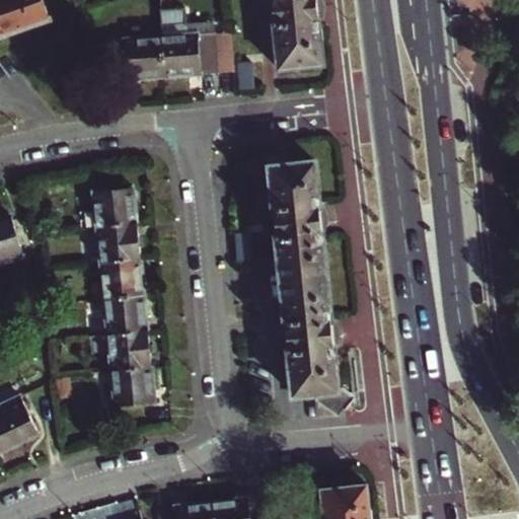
[(0,0),(0,34),(48,18),(42,0),(0,0)]
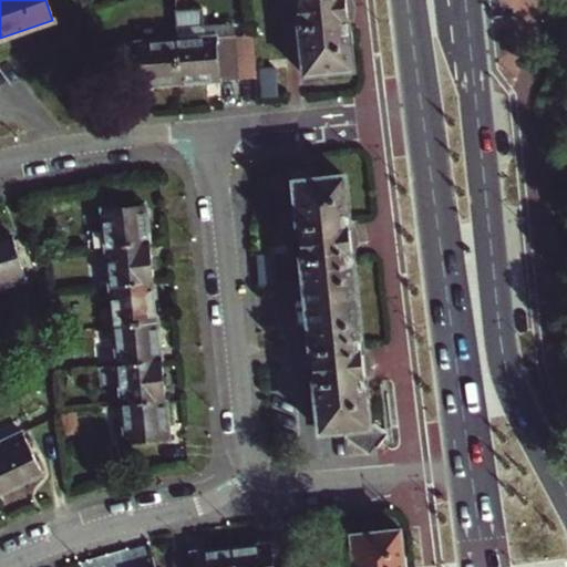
[(295,0),(303,75),(352,71),(344,0),(295,0)]
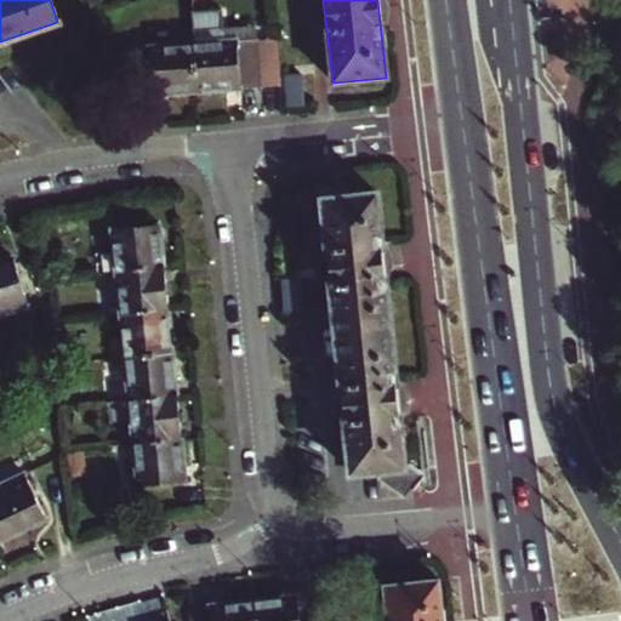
[(197,91),(258,86),(255,38),(222,40),(221,28),(218,10),(189,12),(192,43),(197,91)]
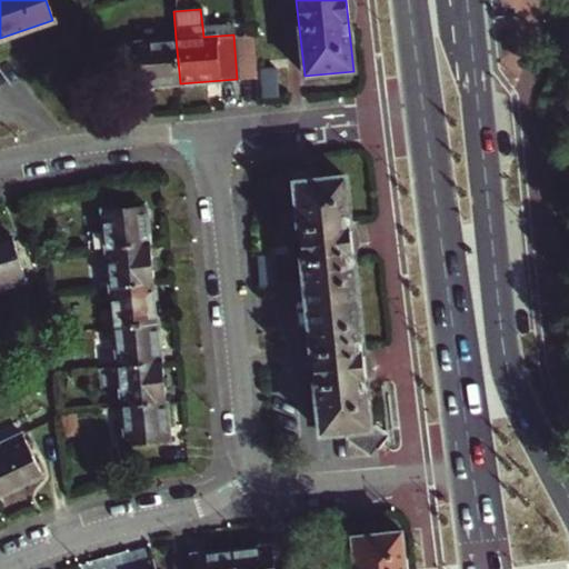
[(203,37),(233,35),(232,23),(202,26),(203,37)]
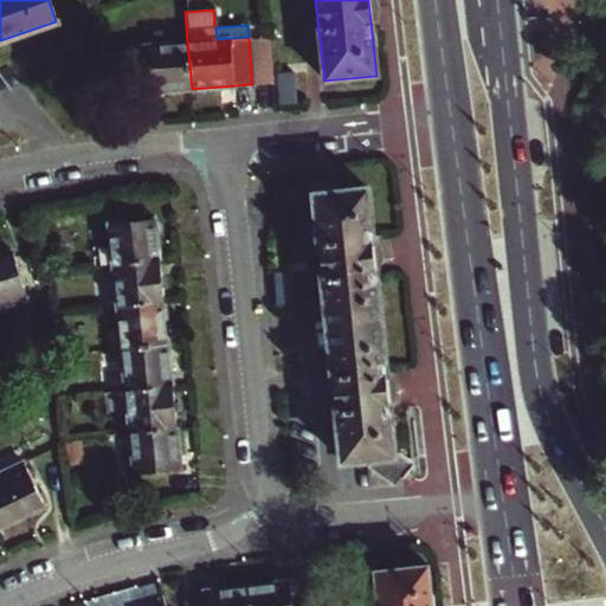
[(129,94),(192,89),(187,42),(126,46),(129,94)]
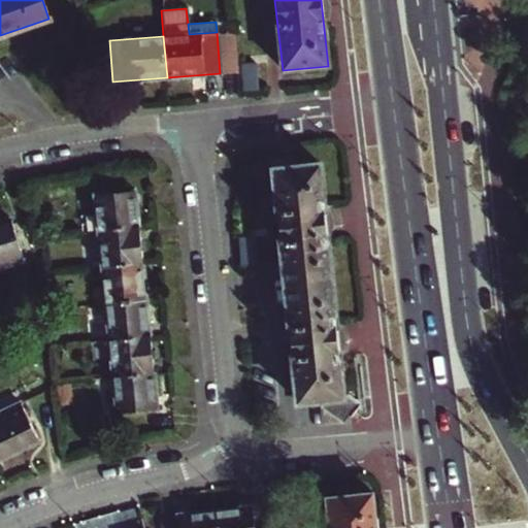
[(350,398),(342,393),(322,164),(273,168),(297,402),(319,400),(320,407),(338,423),(343,423),(352,415),(350,398)]
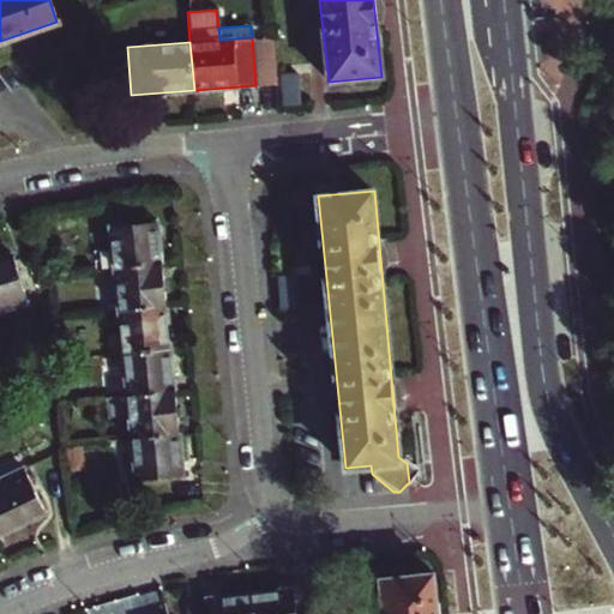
[(160,264),(160,262),(156,222),(109,226),(113,269),(160,264)]
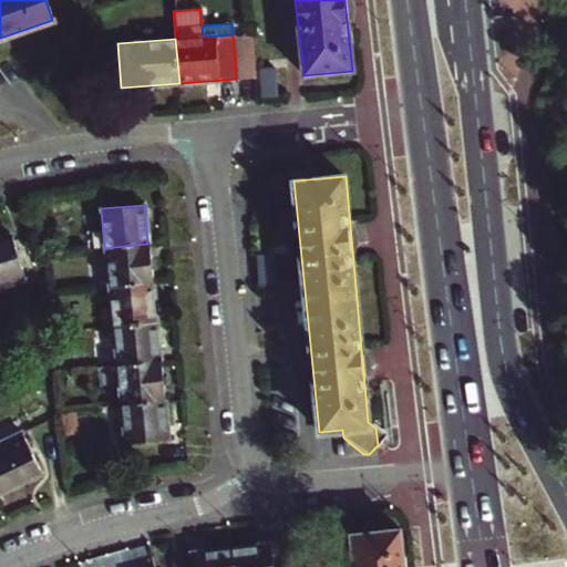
[(0,285),(24,278),(12,236),(0,238),(0,285)]
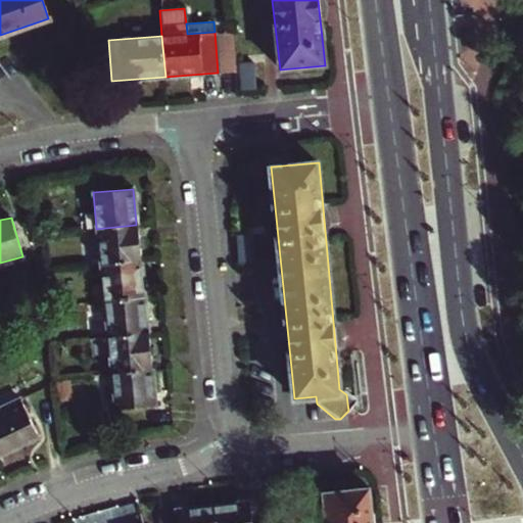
[(140,260),(140,257),(136,225),(96,229),(100,264),(140,260)]
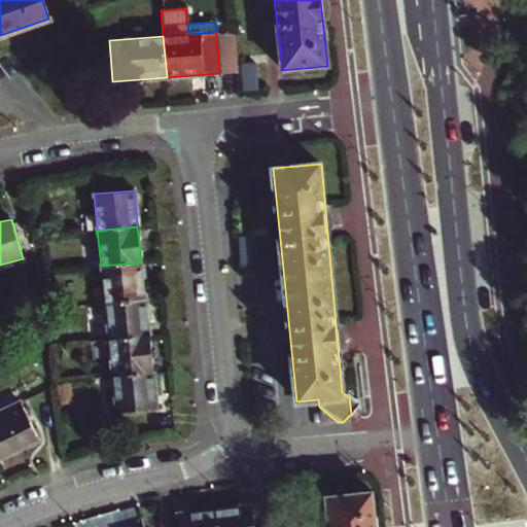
[(104,303),(145,297),(141,262),(101,266),(104,303)]
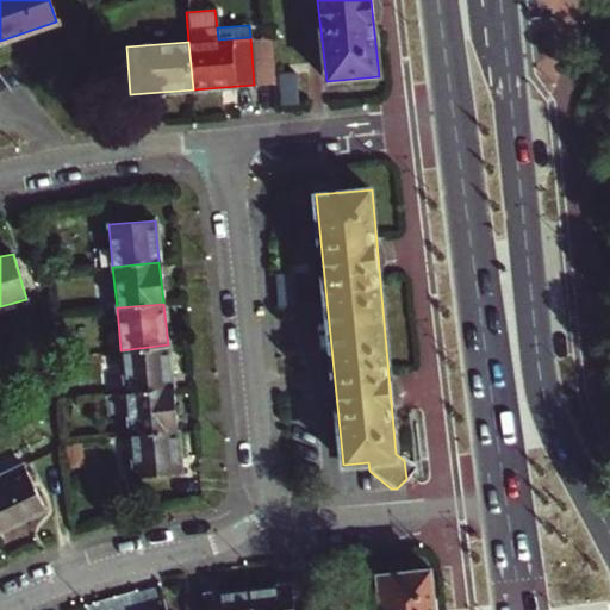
[(125,392),(172,386),(168,344),(120,350),(125,392)]
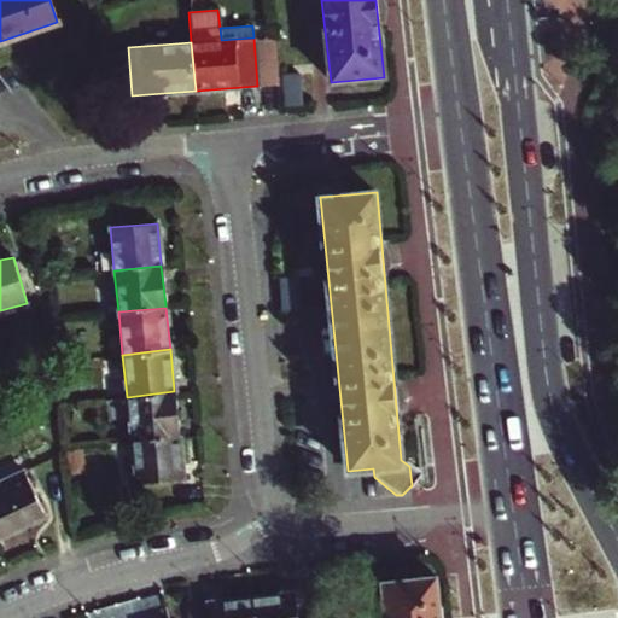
[(52,362),(77,360),(76,350),(51,353),(52,362)]
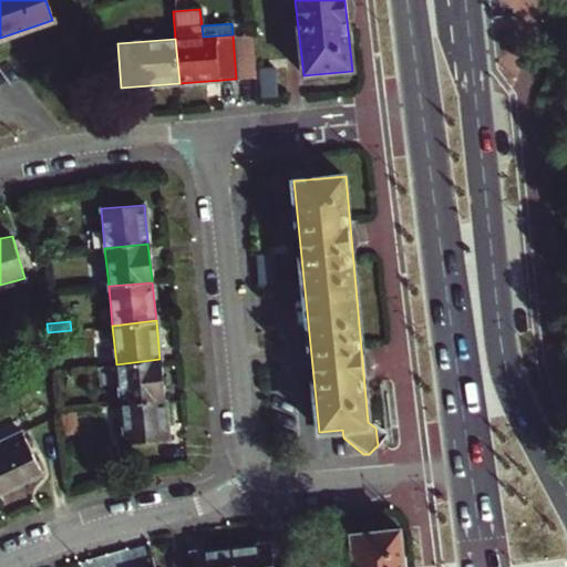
[(7,348),(18,344),(11,327),(1,330),(7,348)]
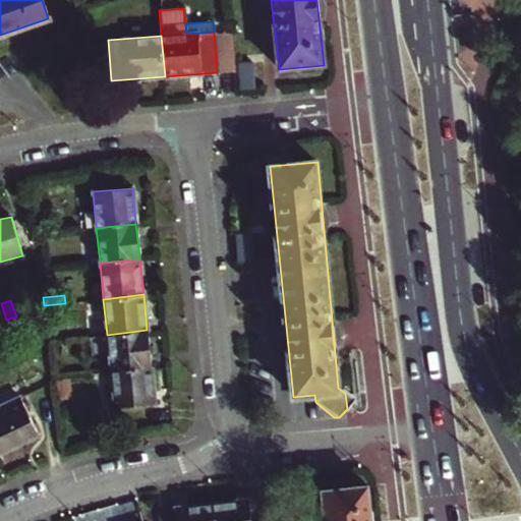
[(45,314),(66,312),(65,303),(44,305),(45,314)]
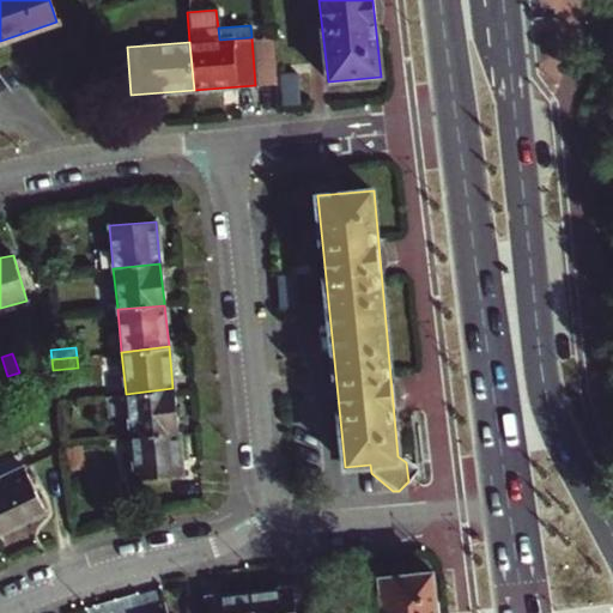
[(129,436),(177,431),(174,392),(173,388),(126,394),(129,436)]
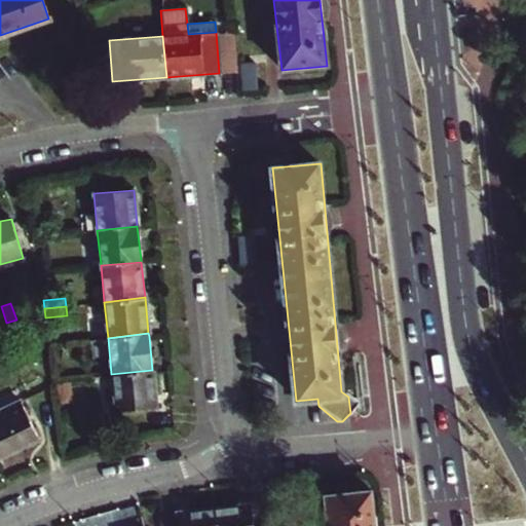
[(115,410),(156,405),(152,372),(152,370),(111,374),(115,410)]
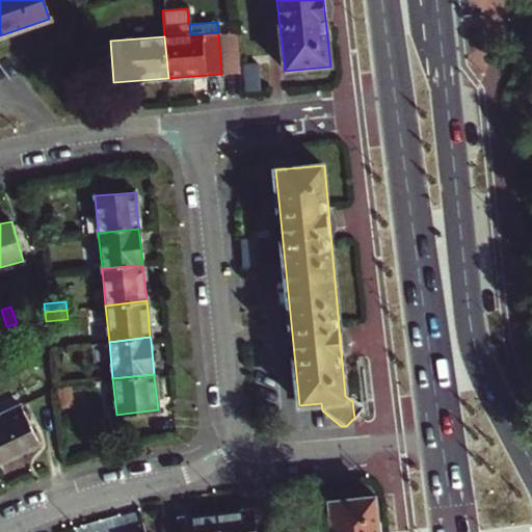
[(0,462),(38,445),(21,404),(0,414),(5,424),(0,426),(0,462)]
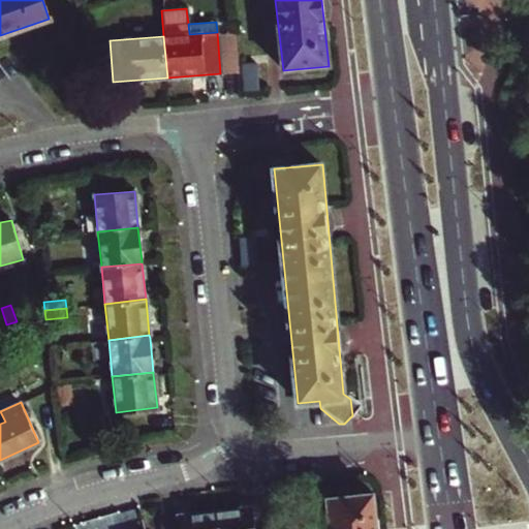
[(332,528),(378,528),(375,494),(329,499),(332,528)]
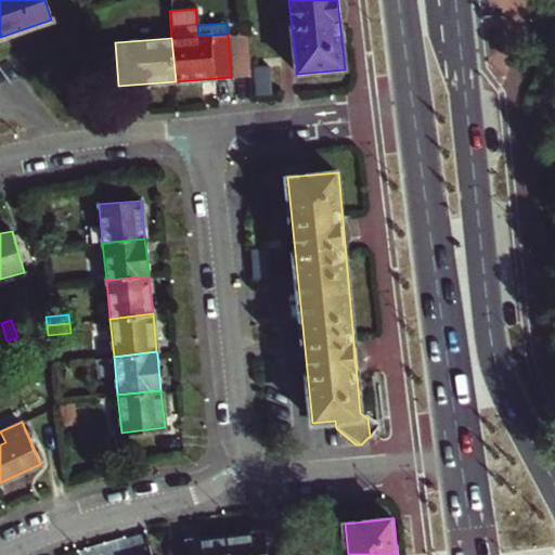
[(286,554),(284,530),(226,536),(228,554),(286,554)]
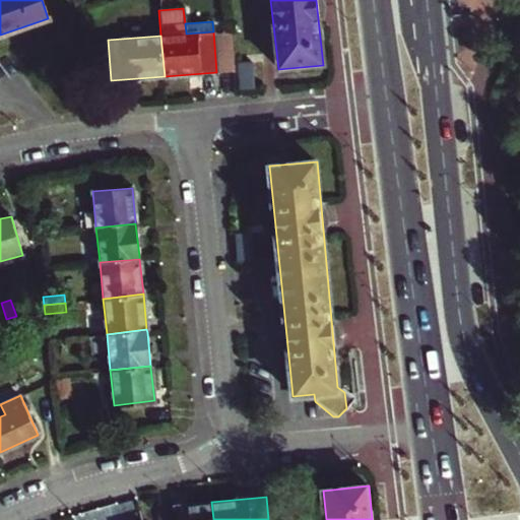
[(213,519),(211,502),(159,508),(160,519),(213,519)]
